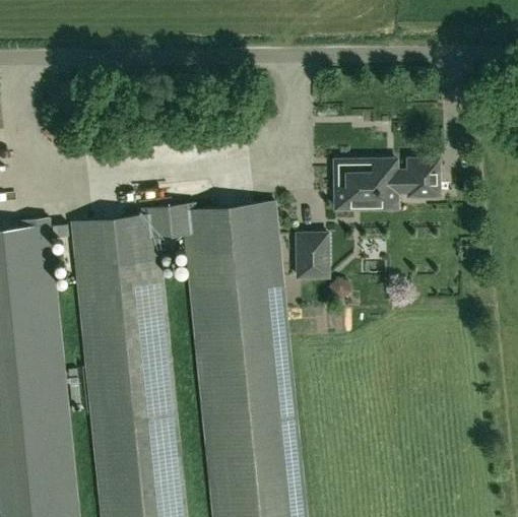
[(406,173),(395,173),(395,194),(406,193),(407,197),(438,197),(437,160),(406,160),(406,173)]
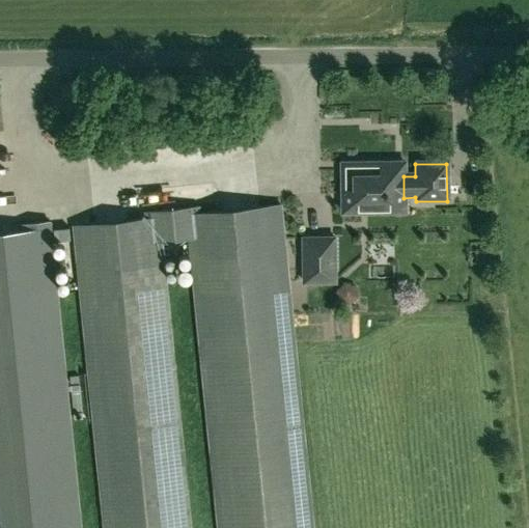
[(404,214),(404,198),(404,176),(402,165),(340,165),(340,215),(404,214)]
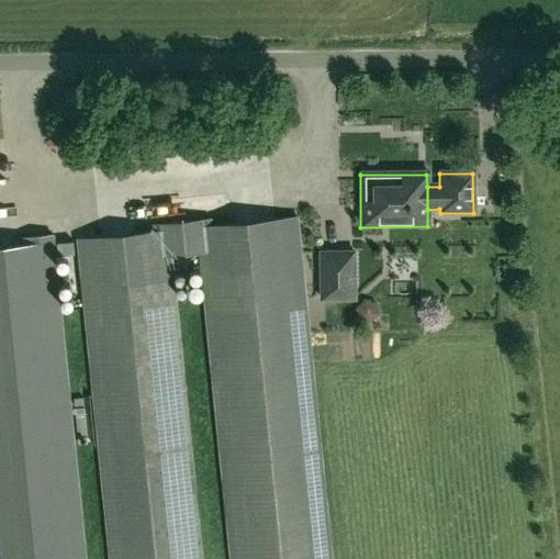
[(152,227),(153,234),(76,242),(108,558),(199,558),(168,257),(199,254),(230,558),(328,558),(294,220),(210,227),(209,222),(152,227)]
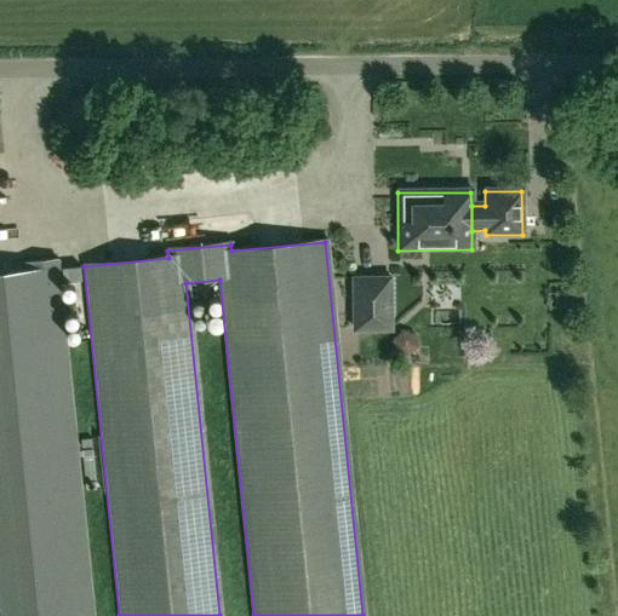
[(91,615),(57,260),(23,264),(23,271),(0,274),(0,615),(91,615)]
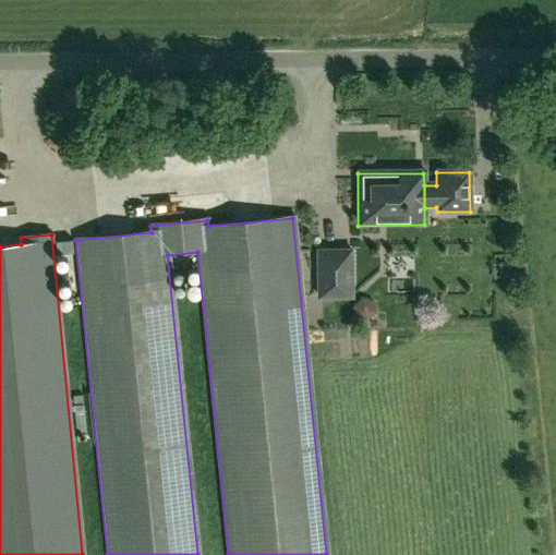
[(351,251),(314,251),(315,301),(352,301),(351,251)]
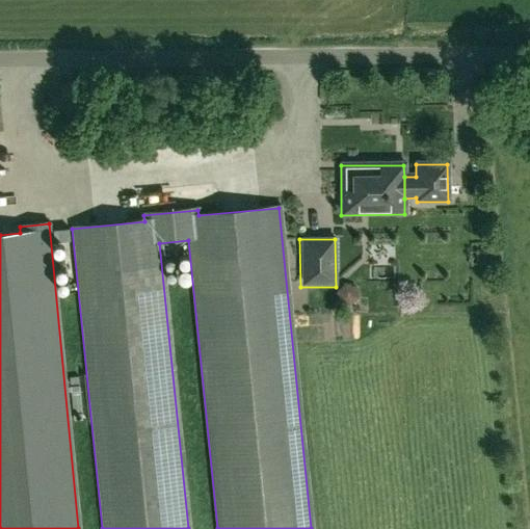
[(378,241),(371,256),(387,262),(393,247),(378,241)]
